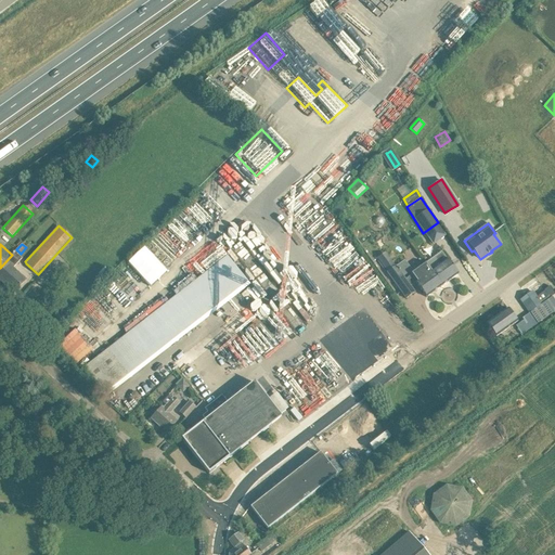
[(0,281),(14,294),(21,285),(26,280),(13,269),(22,259),(14,253),(12,255),(0,268),(0,281)]
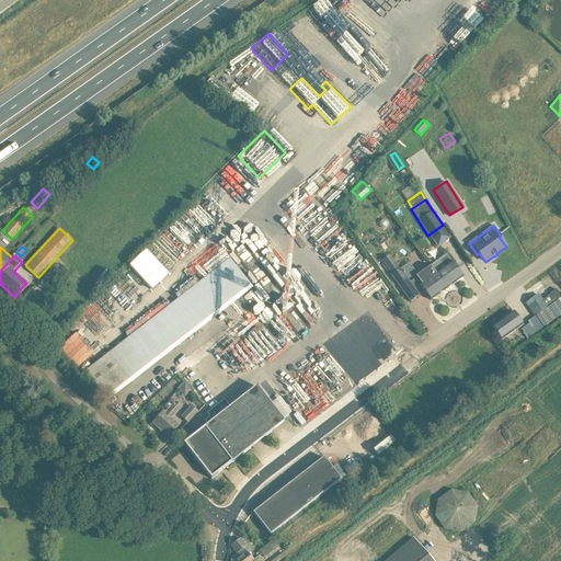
[(80,370),(102,400),(251,290),(228,260),(80,370)]
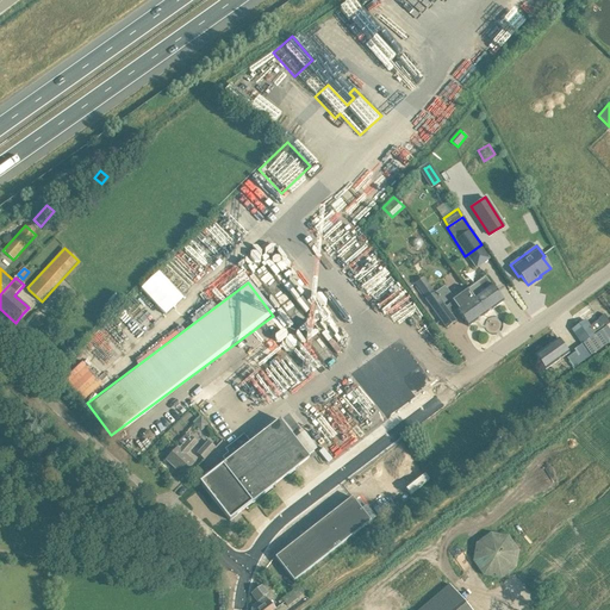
[(478,284),(468,290),(470,291),(486,315),(504,302),(497,292),(492,285),(491,285),(483,291),(478,284)]
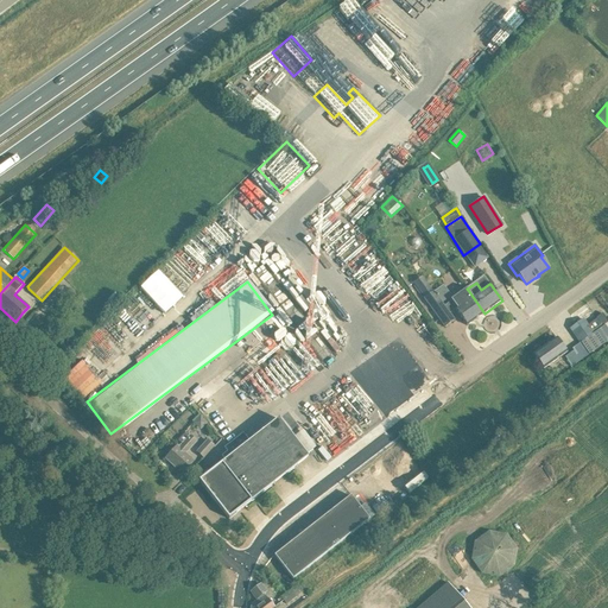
[(434,291),(424,299),(444,328),(455,321),(443,303),(451,297),(443,286),(435,292),(434,291)]
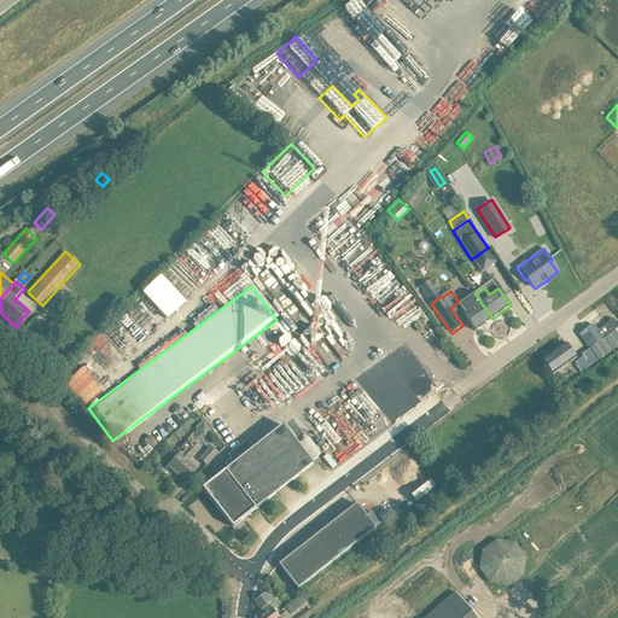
[(473,297),(458,308),(467,321),(474,331),(493,319),(476,295),(473,297)]
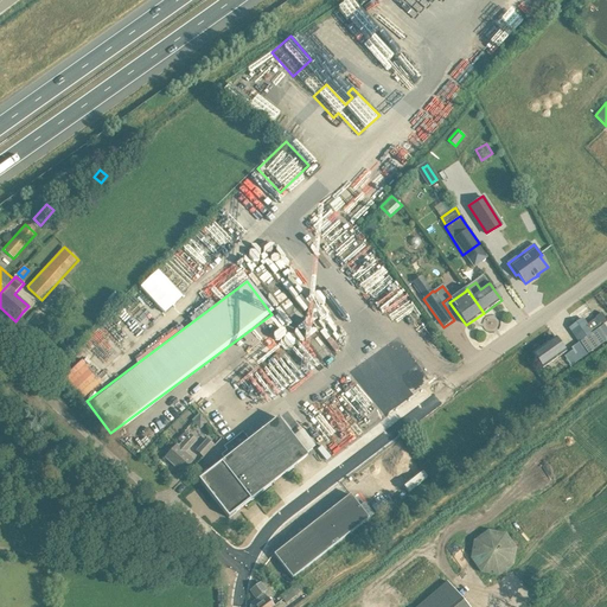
[(114,292),(108,299),(115,306),(122,299),(114,292)]
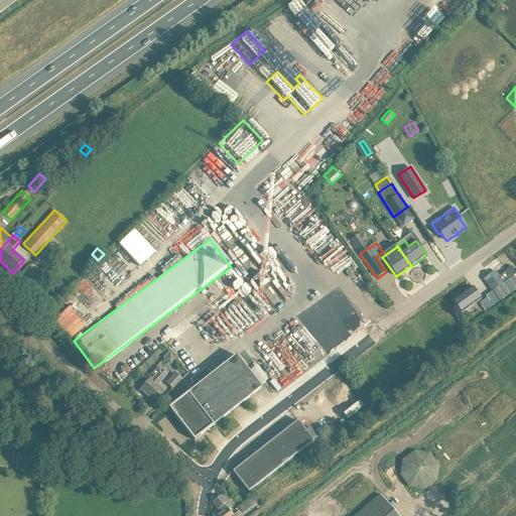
[(515,284),(510,276),(502,282),(495,271),(484,279),(496,295),(482,305),(485,310),(515,288),(515,284)]
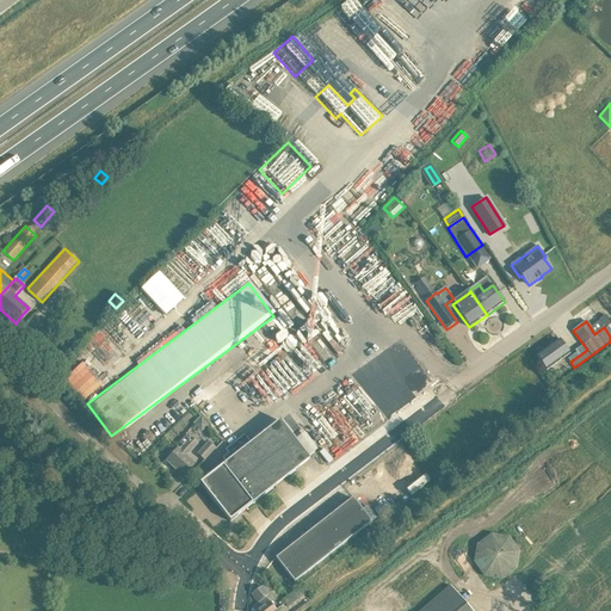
[(569,355),(560,340),(536,356),(547,371),(569,355)]
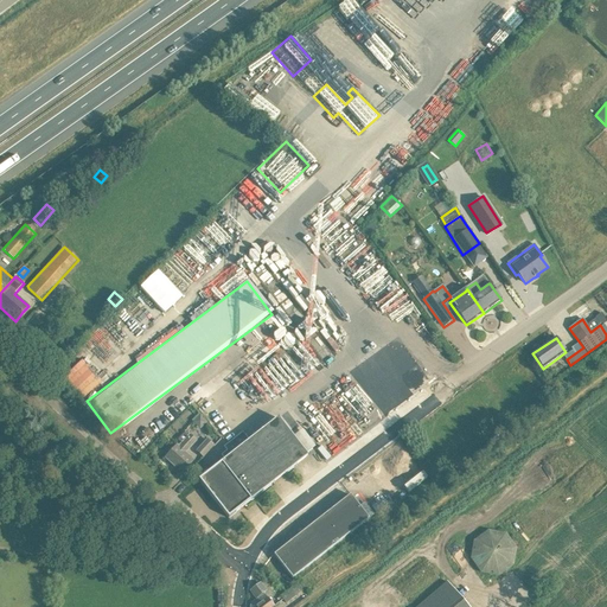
[(200,416),(193,423),(199,430),(208,423),(200,416)]
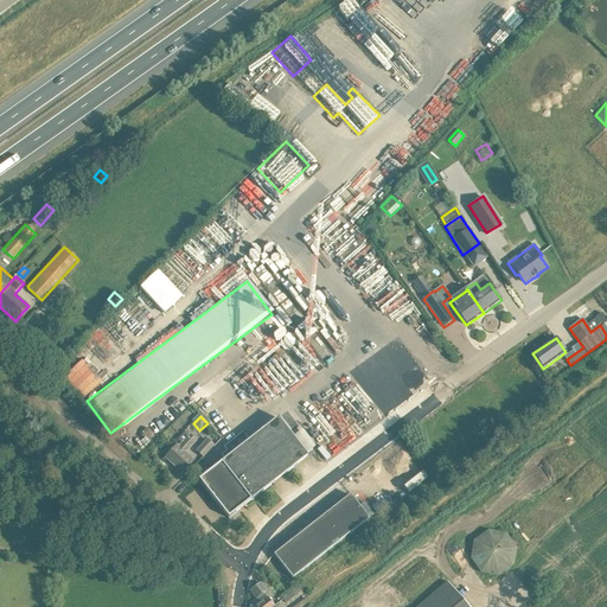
[(229,518),(307,457),(278,419),(249,441),(242,433),(224,447),(227,451),(222,455),(225,460),(209,473),(206,470),(203,473),(205,475),(199,480),(229,518)]
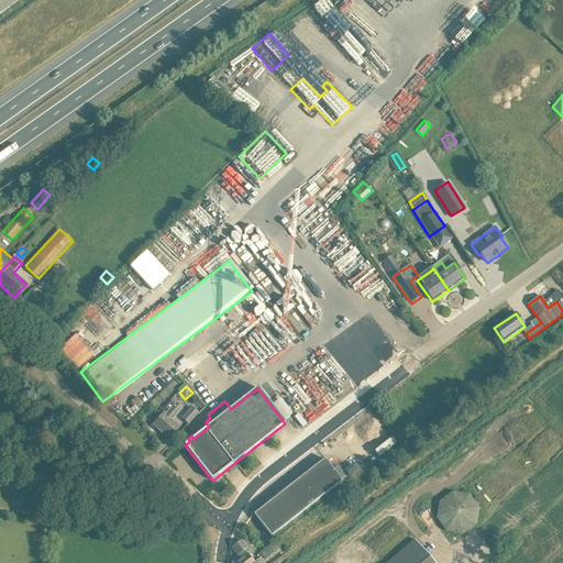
[(454,401),(461,397),(457,393),(451,397),(454,401)]
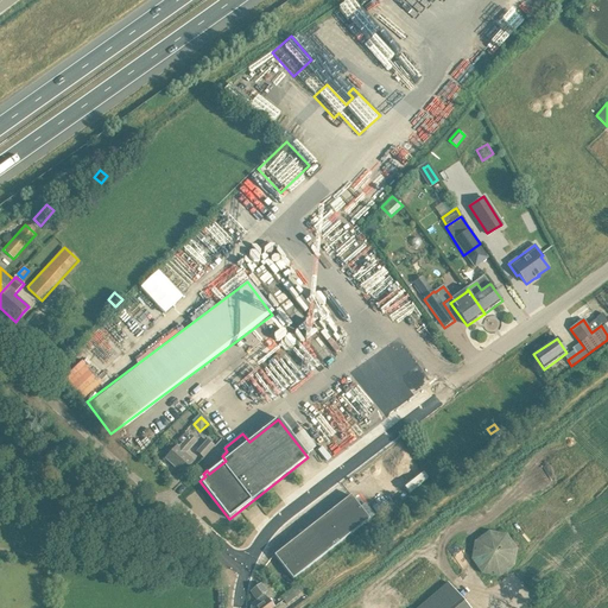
[(183,473),(191,464),(194,461),(185,454),(196,442),(185,432),(178,441),(182,444),(179,448),(177,447),(165,458),(172,466),(173,464),(183,473)]
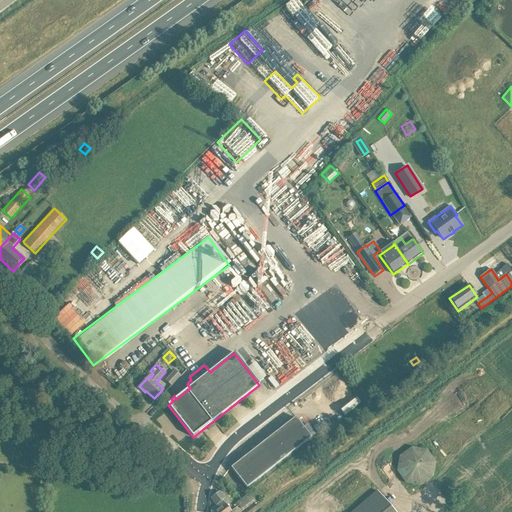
[(174,371),(166,380),(171,386),(180,376),(174,371)]
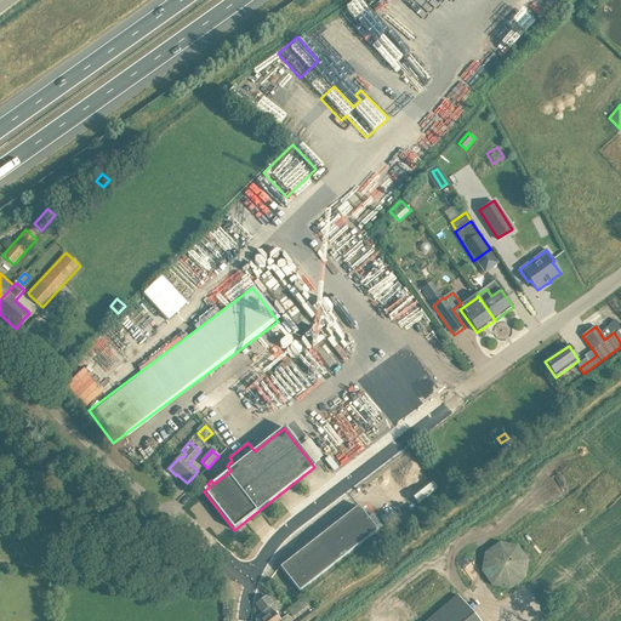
[(358,507),(280,568),(298,592),(377,531),(358,507)]
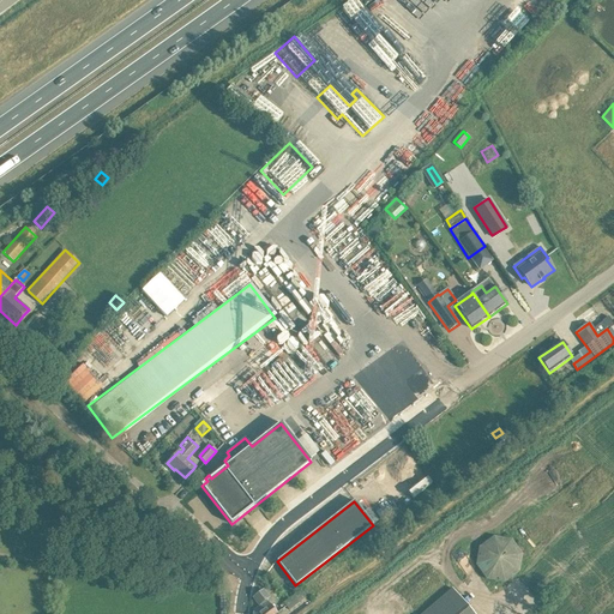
[(475,565),(487,581),(504,583),(518,572),(522,554),(511,540),(493,536),(479,548),(475,565)]
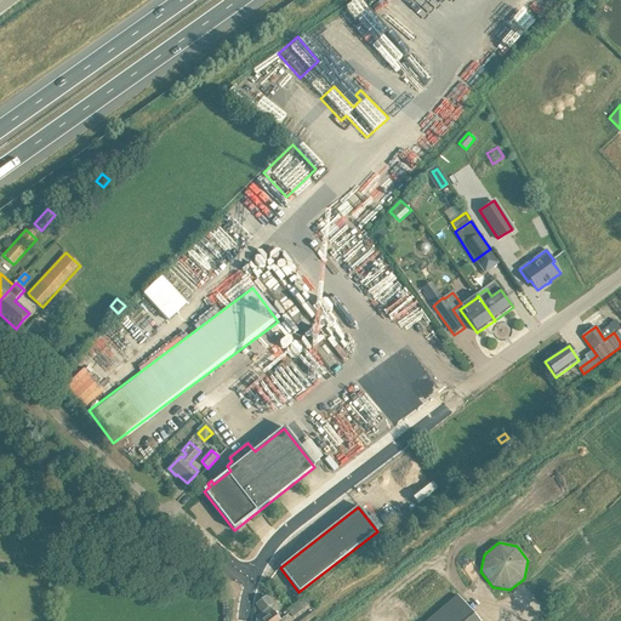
[(256,617),(256,620),(286,620),(289,620),(271,594),(261,600),(267,609),(256,617)]
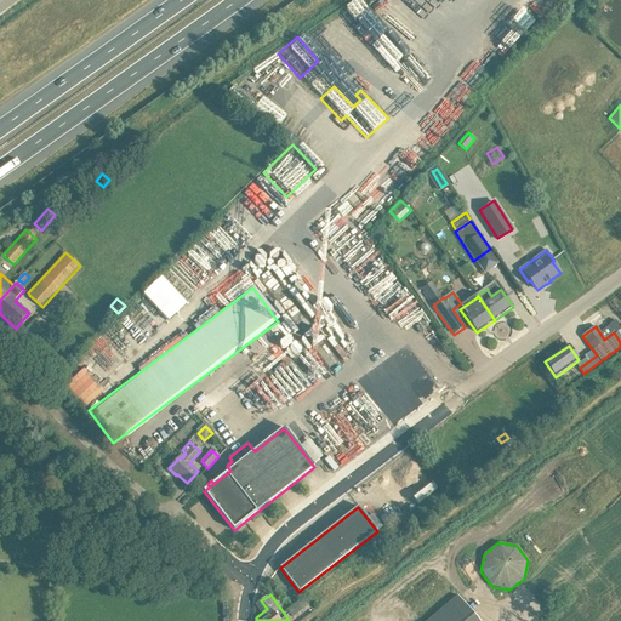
[(478,620),(457,596),(426,620),(478,620)]
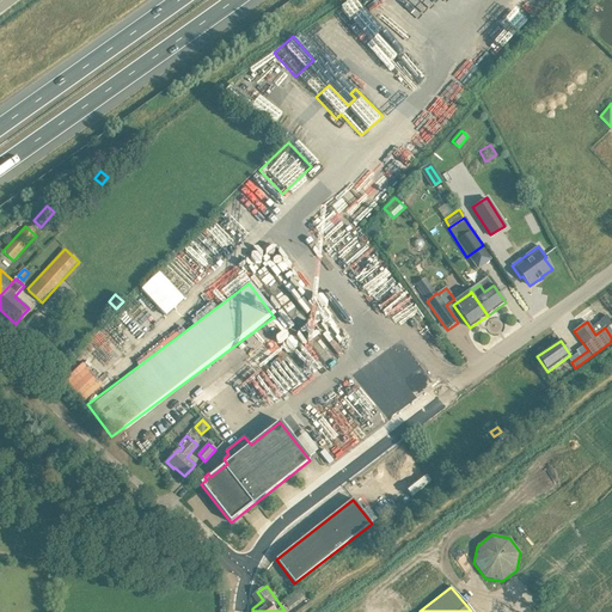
[(289,611),(293,611),(308,601),(299,588),(282,600),(289,611)]
